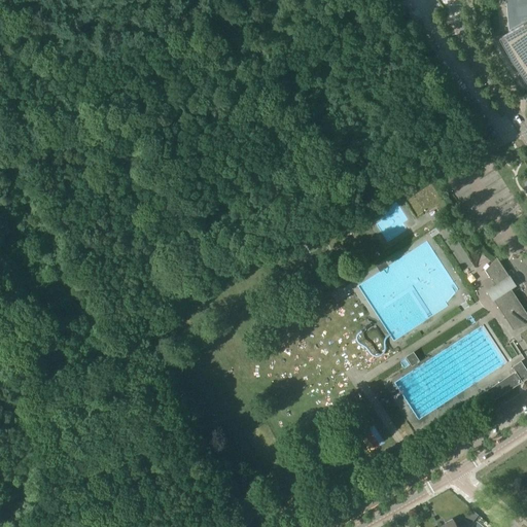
[(512,31),(499,37),(507,53),(513,62),(520,71),(526,81),(526,0),(510,0),(510,2),(510,9),(510,15),(510,22),(511,29),(512,31)]
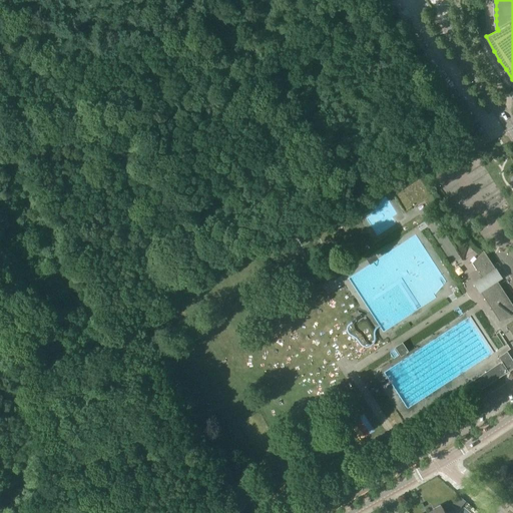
[(494,266),(488,257),(487,254),(485,250),(484,251),(473,264),(482,277),(496,268),(494,266)]
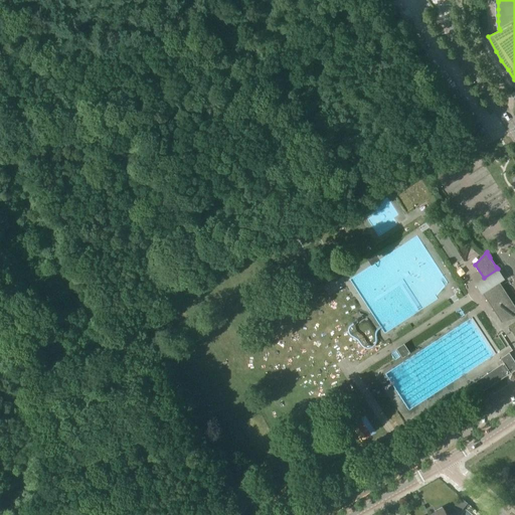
[(493,274),(471,288),(476,297),(498,282),(493,274)]
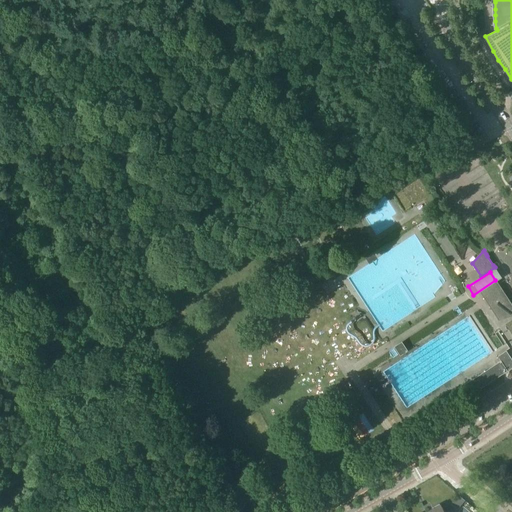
[(499,321),(511,316),(511,303),(497,280),(480,291),(499,321)]
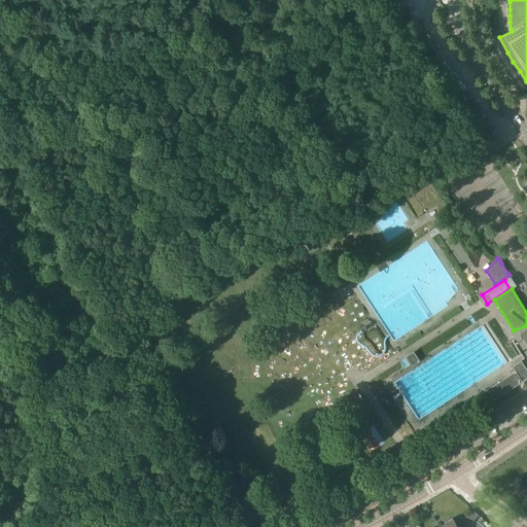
[(455,306),(437,316),(441,321),(458,312),(455,306)]
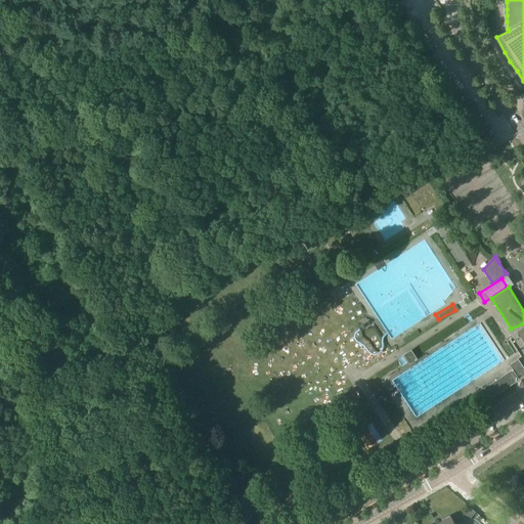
[(366,355),(384,346),(372,322),(354,333),(366,355)]
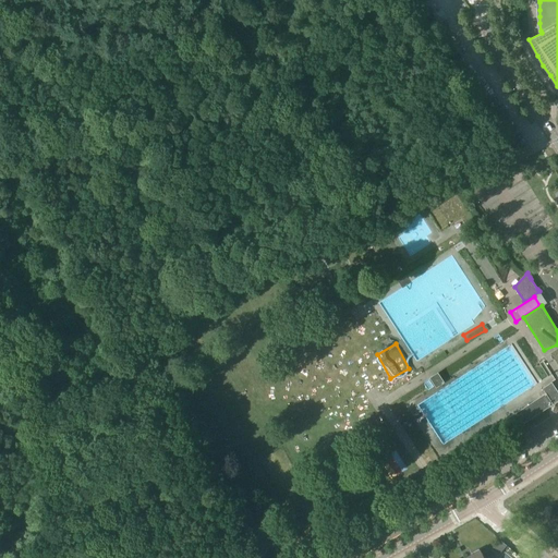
[(429,377),(435,387),(444,381),(437,372),(429,377)]
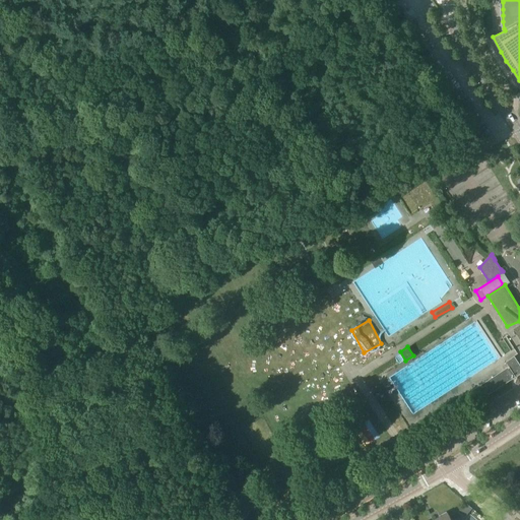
[(469,392),(475,402),(514,377),(519,373),(519,365),(514,355),(506,362),(509,367),(469,392)]
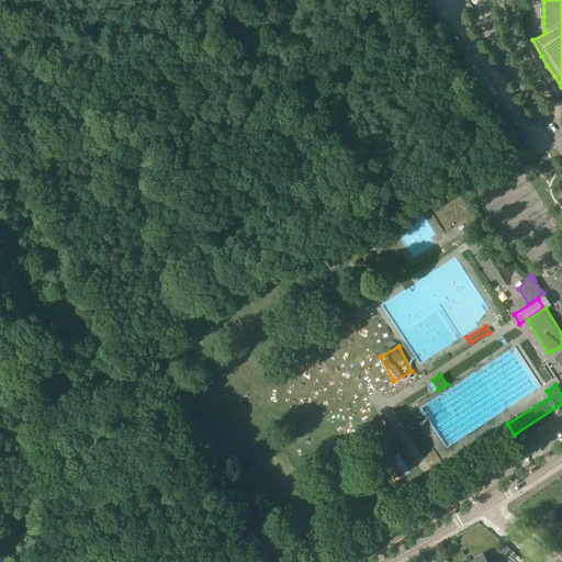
[(501,561),(517,561),(505,550),(497,558),(501,561)]
